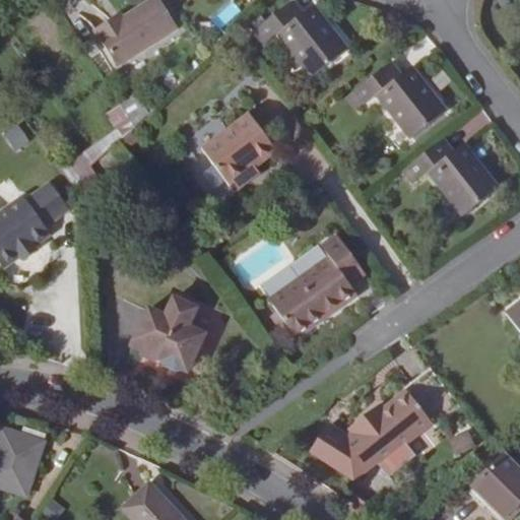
[(112,17),(94,28),(118,66),(178,26),(160,0),(149,0),(123,17),(115,22),(112,17)]
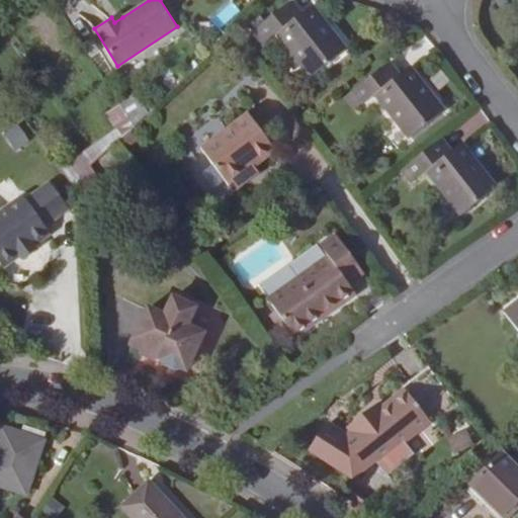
[(301,14),(291,1),(283,7),(293,20),(301,14)]
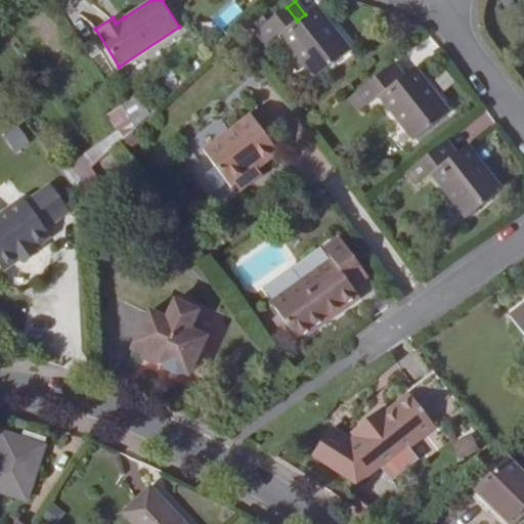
[(350,50),(315,6),(305,14),(297,20),(287,7),(256,32),(266,44),(279,35),(314,79),(350,50)]
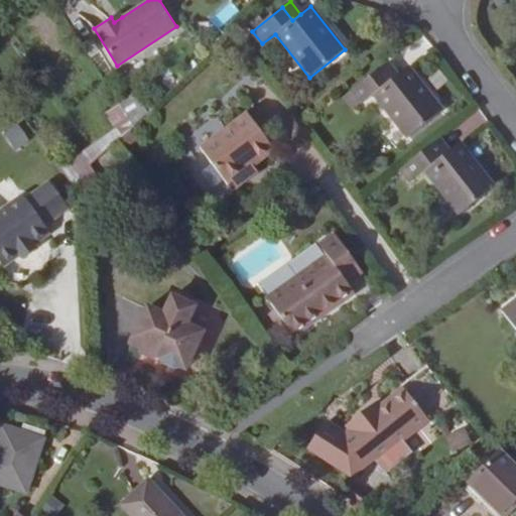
[(119,12),(111,17),(114,22),(122,17),(119,12)]
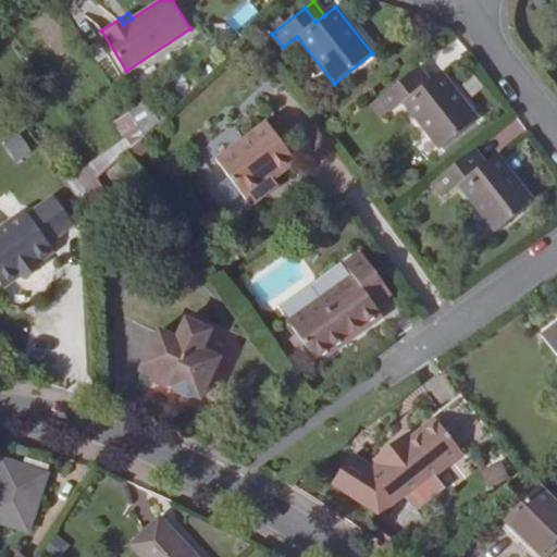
[(430,81),(419,67),(410,74),(421,87),(430,81)]
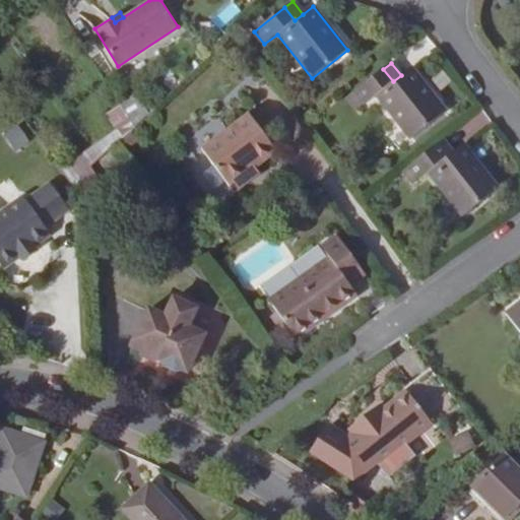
[(446,111),(411,67),(401,75),(393,81),(383,69),(352,92),(363,106),(376,95),(410,139),(446,111)]
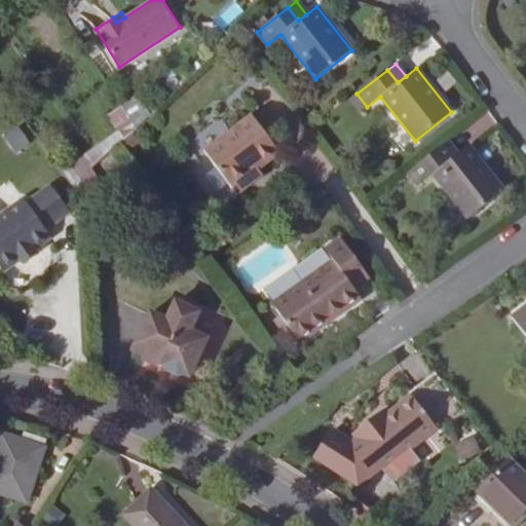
[(367,107),(357,94),(349,100),(359,113),(367,107)]
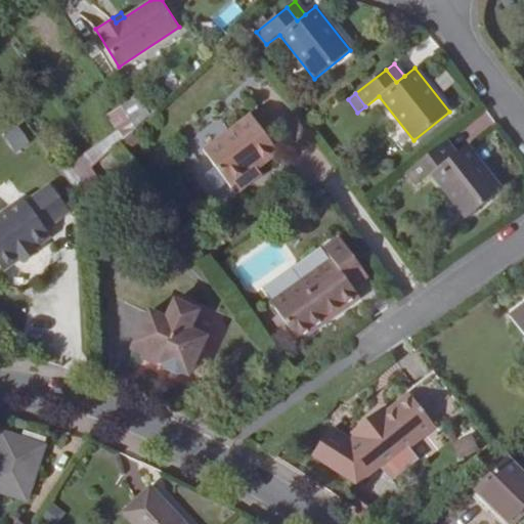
[(149,114),(136,94),(122,104),(136,127),(149,114)]
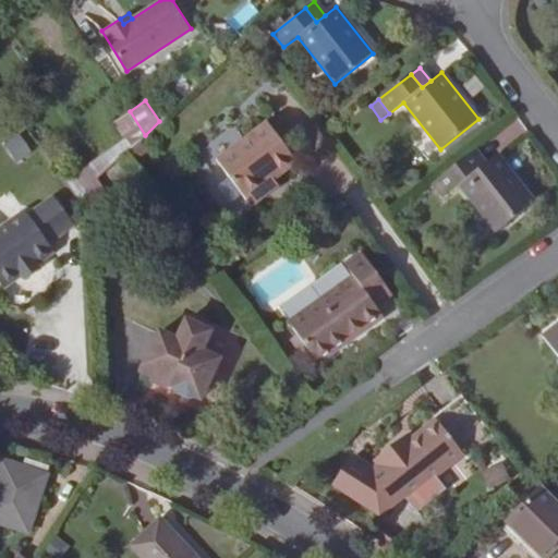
[(145,135),(130,111),(116,121),(132,147),(145,135)]
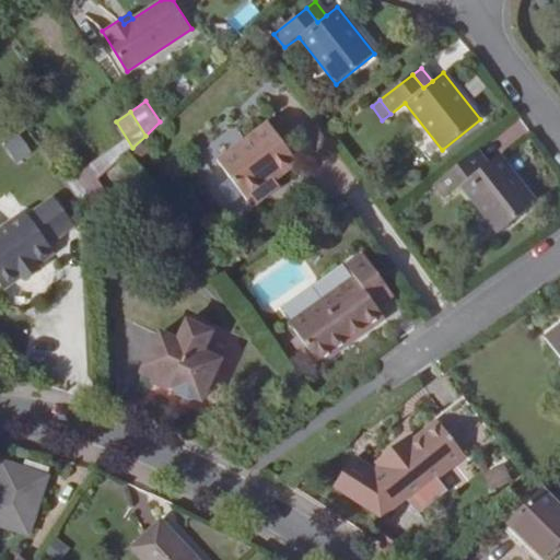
[(298,163),(269,124),(218,162),(252,207),(280,186),(275,179),(298,163)]
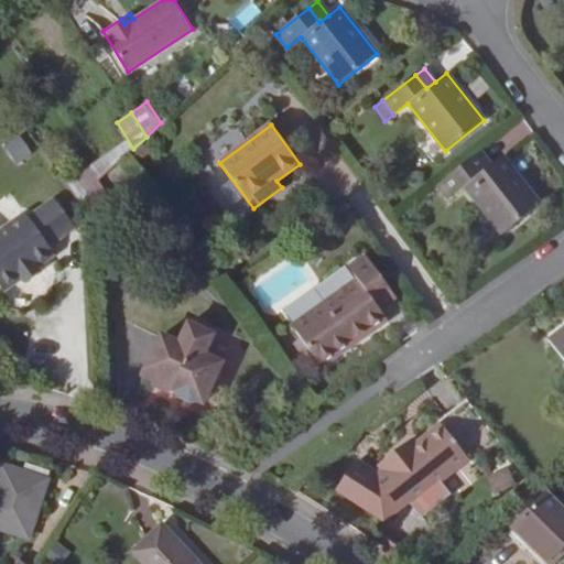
[(3,144),(13,165),(32,156),(22,136),(3,144)]
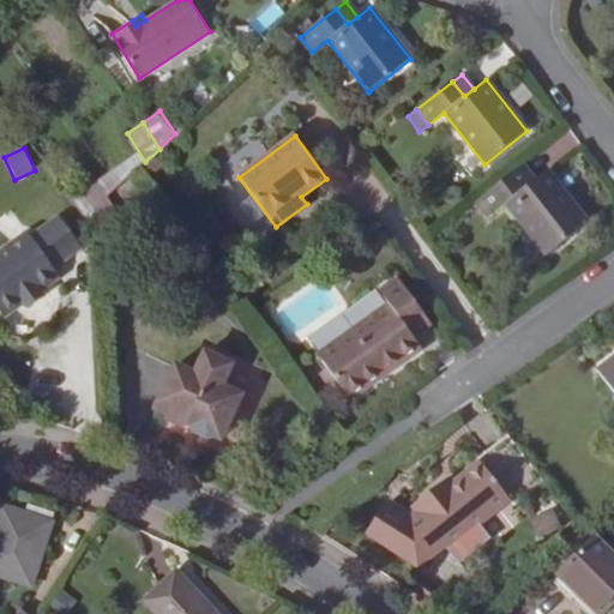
[(106,197),(139,168),(145,162),(138,152),(71,200),(94,232),(119,215),(106,197)]
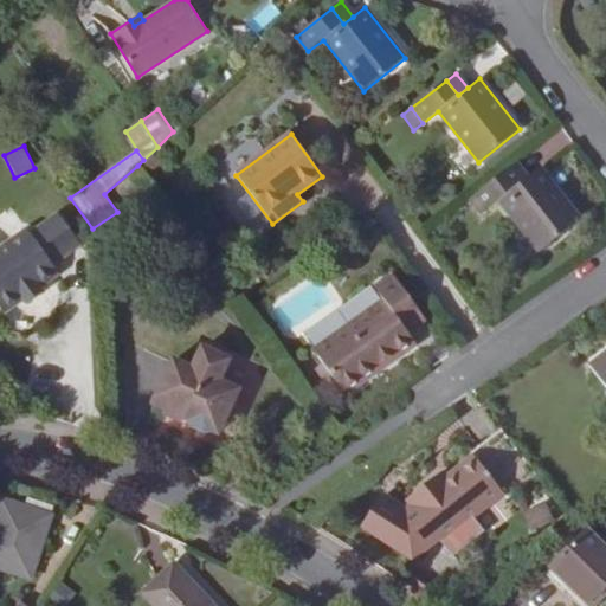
[(528,178),(516,163),(507,171),(519,186),(528,178)]
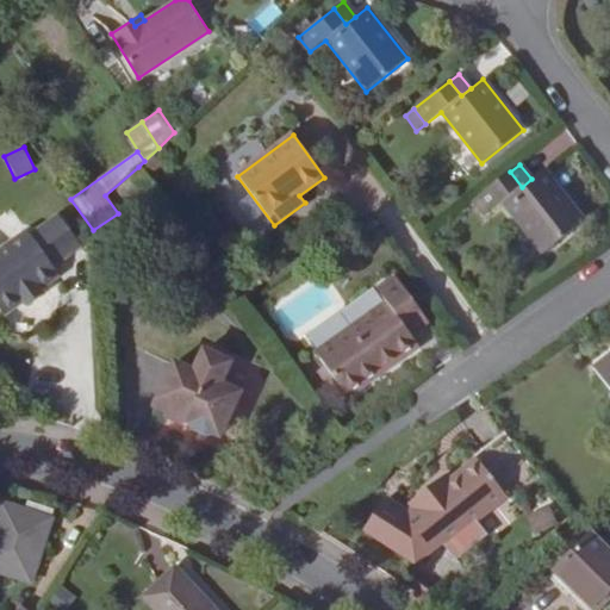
[(584,221),(543,169),(531,179),(522,187),(510,172),(472,201),(485,217),(502,203),(542,254),(584,221)]
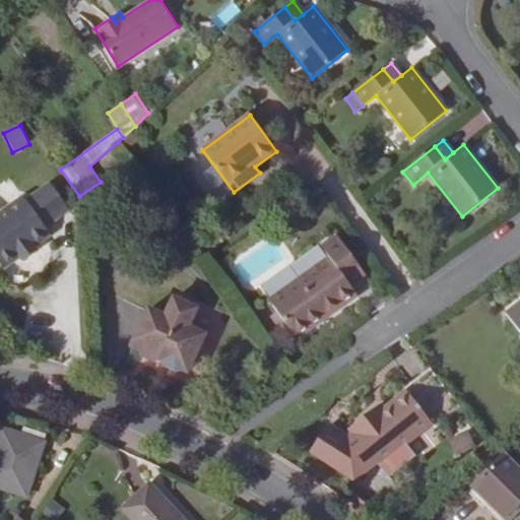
[(52,236),(46,228),(69,210),(50,184),(26,201),(23,197),(0,213),(0,255),(8,267),(21,258),(35,248),(52,236)]
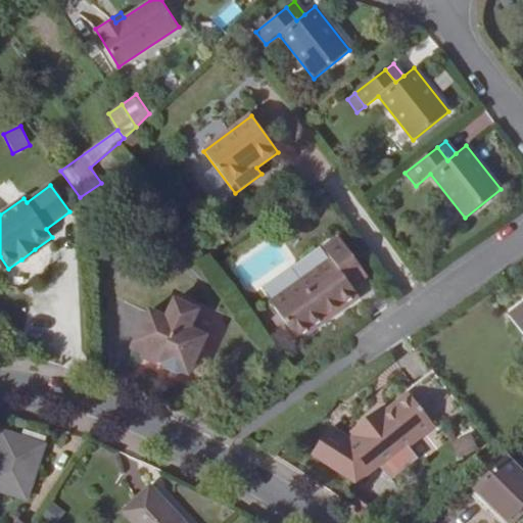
[(360,297),(351,287),(367,276),(339,238),(324,248),(331,259),(270,302),(297,341),(360,297)]
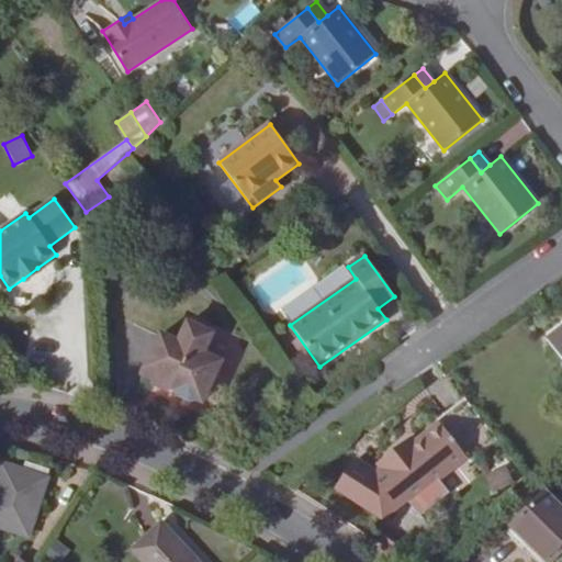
[(25,283),(41,272),(37,268),(23,279),(25,283)]
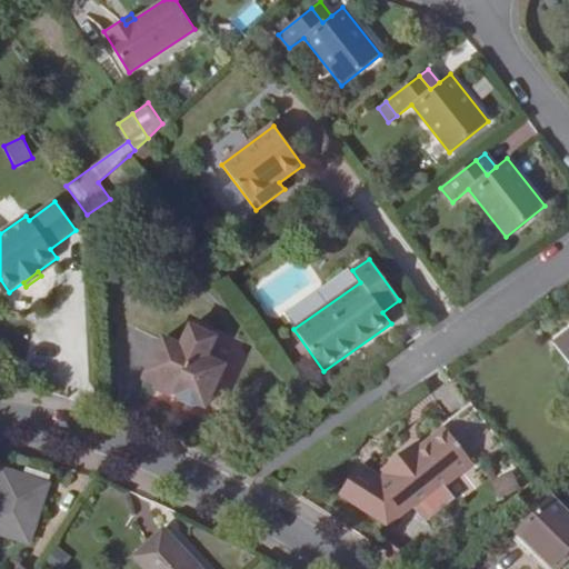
[(9,292),(0,279),(0,288),(5,295),(9,292)]
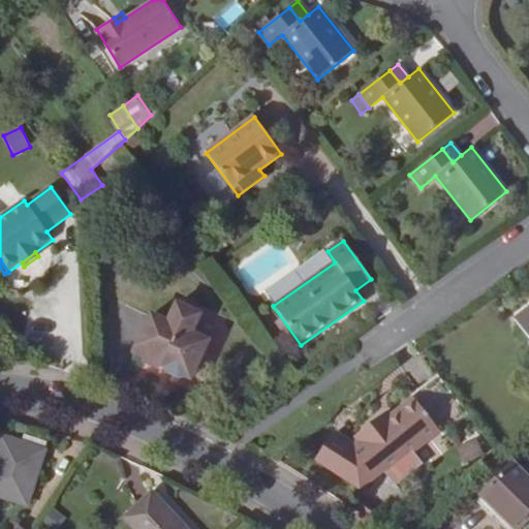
[(163,367),(195,340),(183,325),(198,312),(182,292),(166,307),(154,292),(123,320),(146,346),(146,351),(154,361),(159,362),(163,367)]
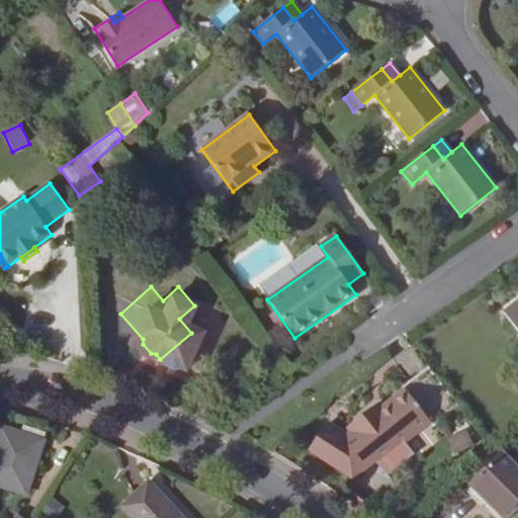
[(517,300),(504,313),(517,331),(517,300)]
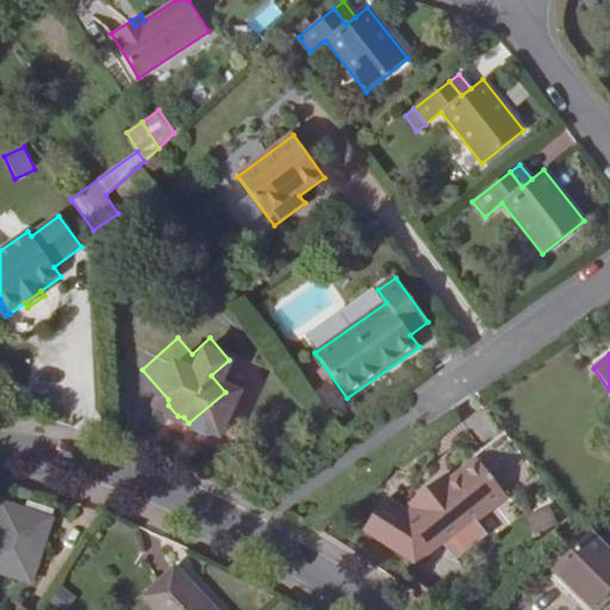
[(505,496),(478,461),(448,484),(443,477),(410,503),(416,511),(443,547),(505,496)]
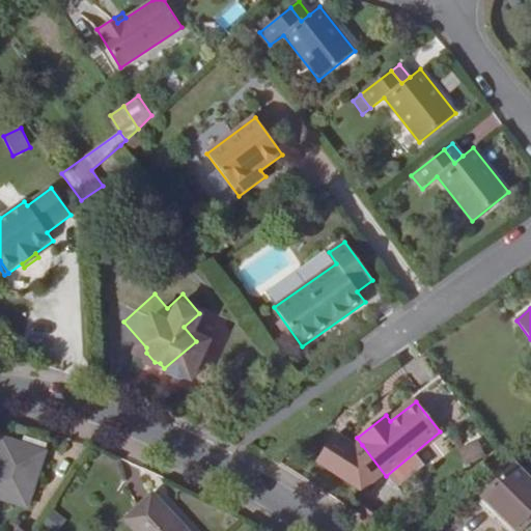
[(48,444),(25,437),(22,444),(46,452),(48,444)]
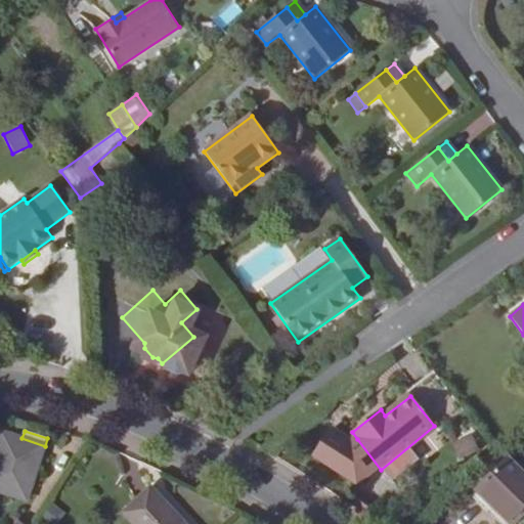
[(0,491),(27,500),(45,446),(22,438),(2,432),(0,436),(0,491)]
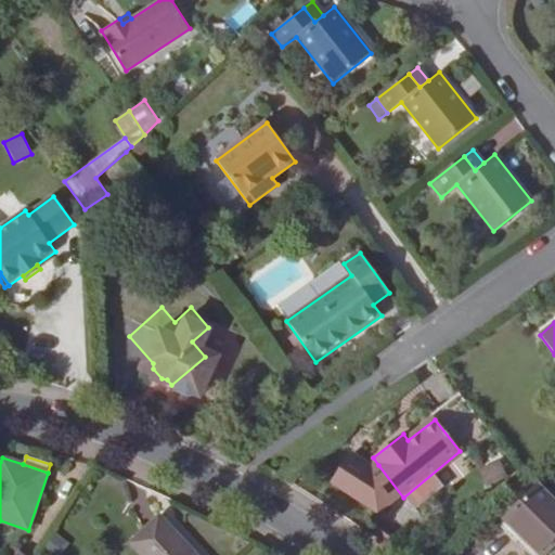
[(544,554),(554,544),(554,503),(538,487),(504,520),(539,554),(544,554)]
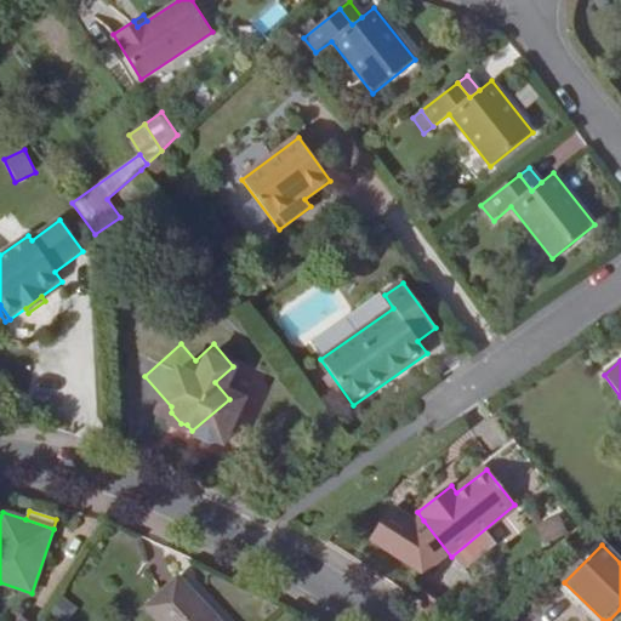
[(218,620),(178,577),(146,609),(158,620),(218,620)]
